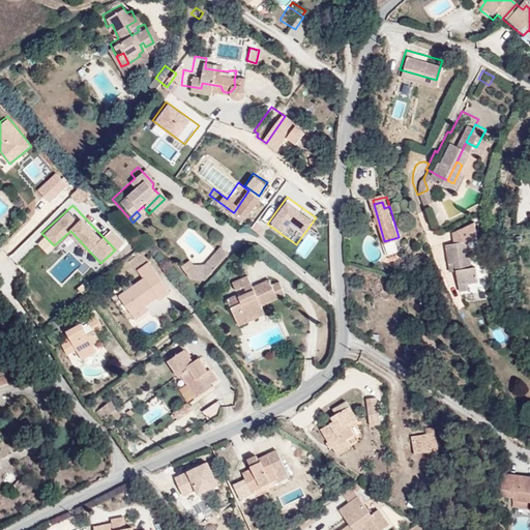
[(473,230),(470,211),(447,223),(449,233),(440,235),(443,252),(449,251),(452,275),(462,273),(473,272),(471,257),(467,257),(463,231),(473,230)]
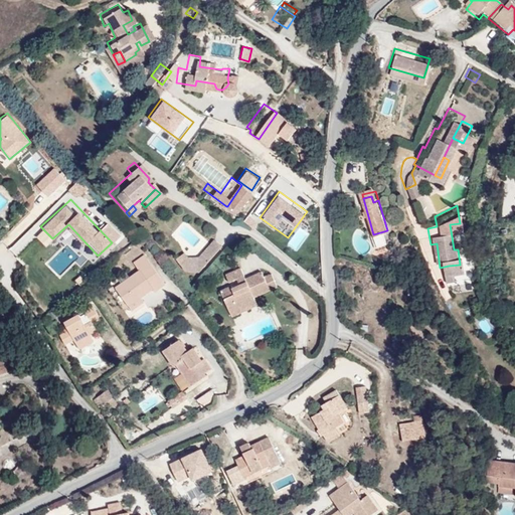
[(387,241),(387,230),(375,234),(379,244),(387,241)]
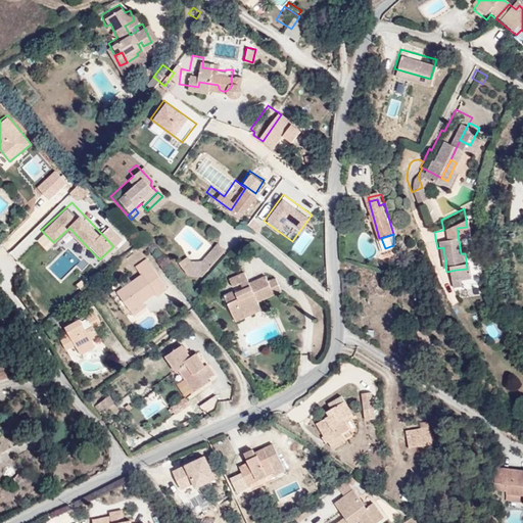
[(195,275),(220,248),(209,240),(195,256),(183,256),(180,253),(171,263),(181,273),(195,275)]
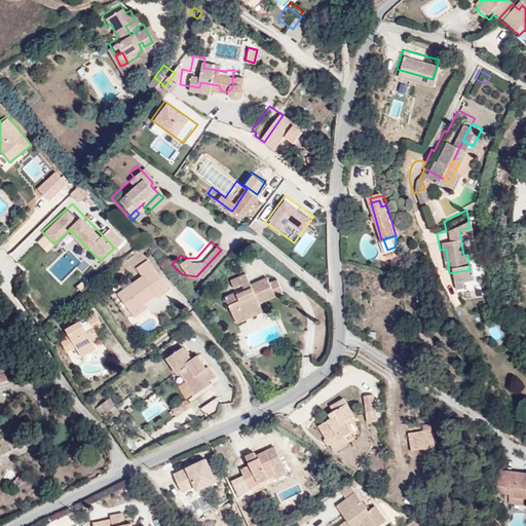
[(47,269),(60,282),(80,261),(68,249),(47,269)]
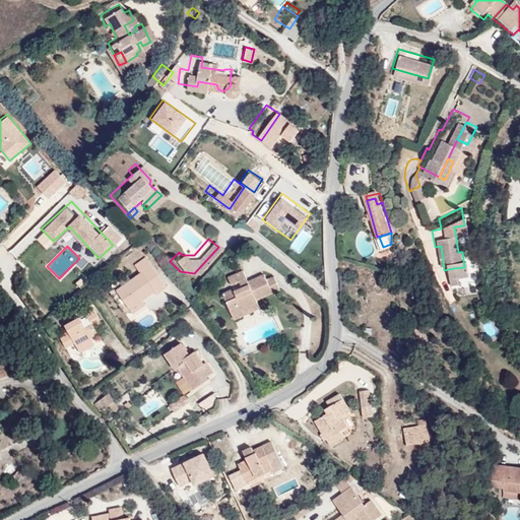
[(396,260),(391,249),(383,252),(388,263),(396,260)]
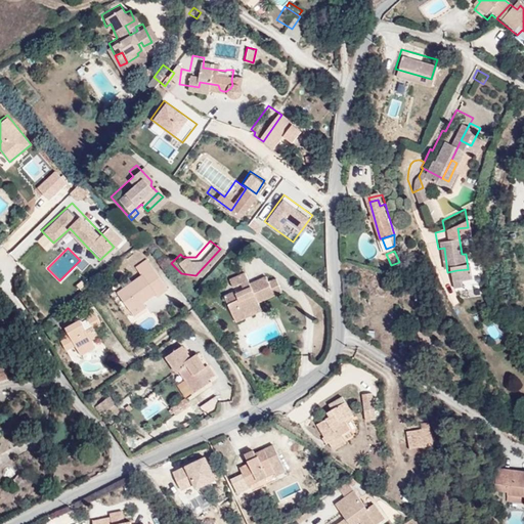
[(169,288),(145,257),(135,264),(141,273),(118,292),(130,308),(134,310),(141,305),(142,301),(153,295),(155,297),(169,288)]
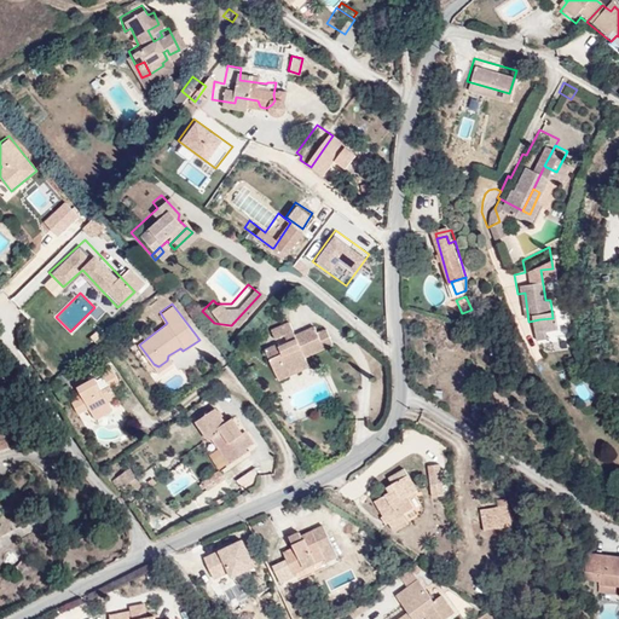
[(266,336),(288,327),(282,316),(262,327),(266,336)]
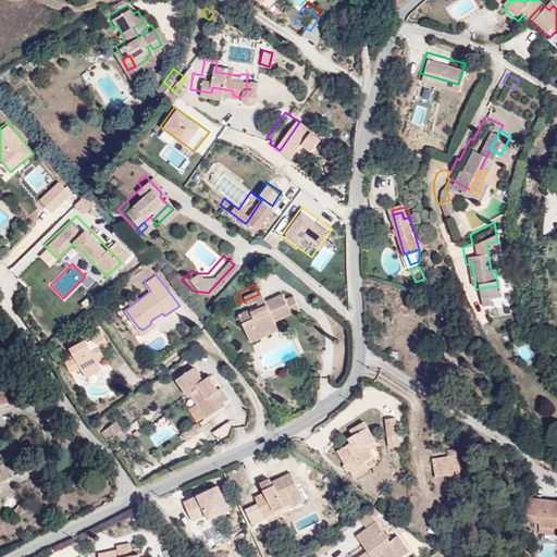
[(270,321),(294,307),(286,294),(277,299),(272,293),(233,317),(236,324),(242,322),(252,341),(255,339),(251,333),(271,322),(270,321)]
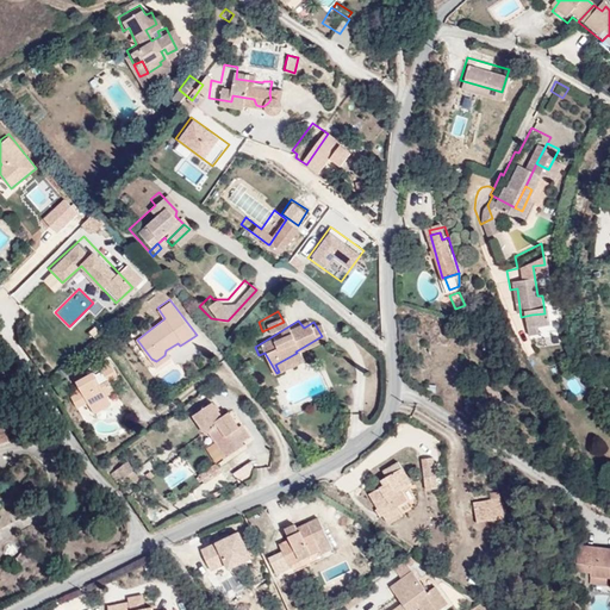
[(277,373),(265,353),(259,355),(271,377),(277,373)]
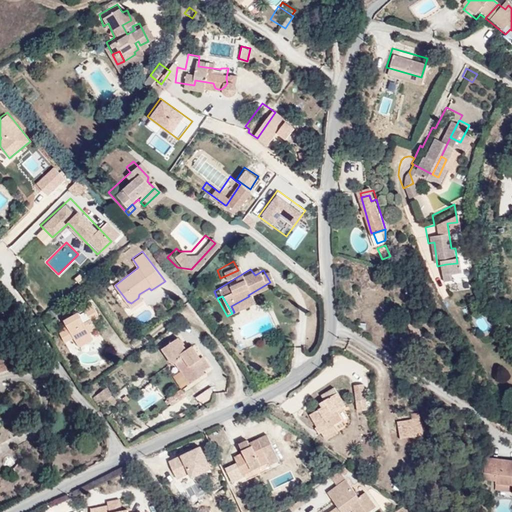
[(234,312),(253,302),(249,296),(231,306),(234,312)]
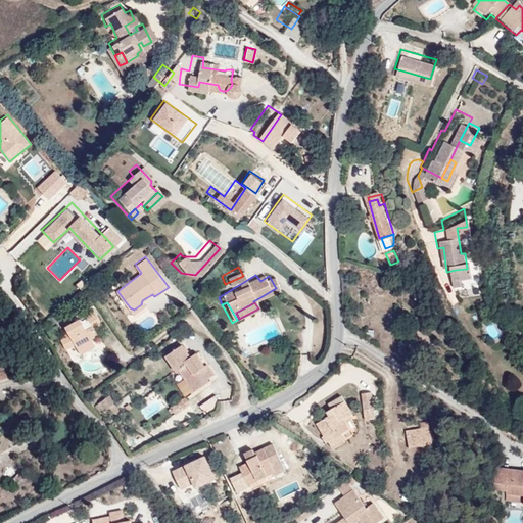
[(84,340),(92,335),(88,329),(96,323),(86,310),(78,316),(84,324),(78,328),(74,331),(65,322),(56,329),(61,336),(52,342),(60,353),(69,348),(72,351),(85,341),(84,340)]
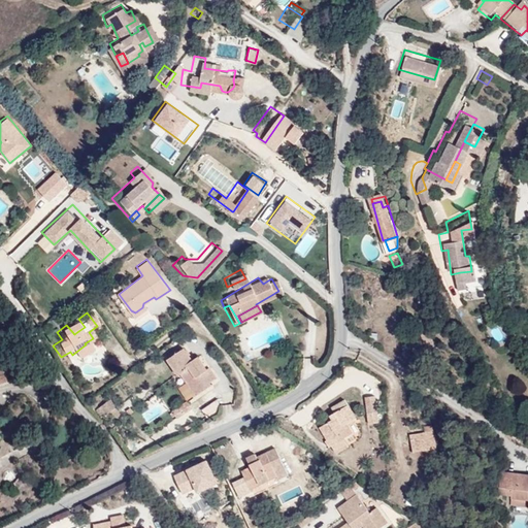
[(78,331),(71,322),(66,325),(74,334),(78,331)]
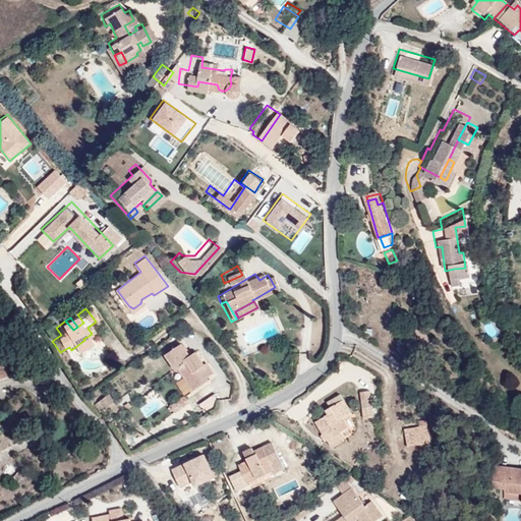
[(201,359),(200,357),(197,359),(188,346),(183,349),(176,339),(162,349),(158,353),(169,368),(171,366),(186,388),(204,377),(201,373),(209,369),(201,359)]
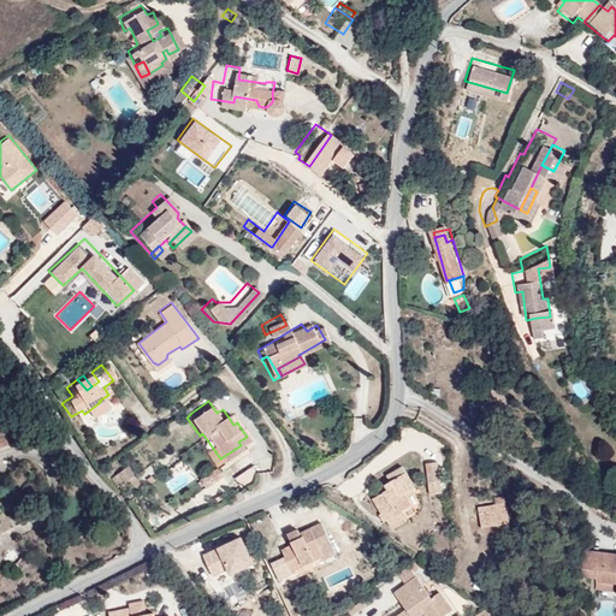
[(88,420),(105,409),(100,402),(84,414),(88,420)]
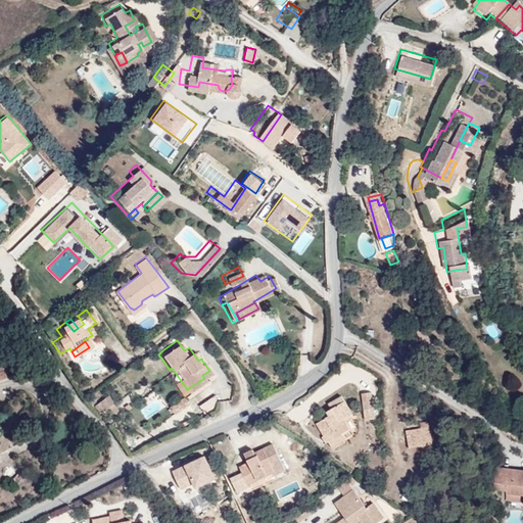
[(517,389),(520,378),(510,375),(506,385),(517,389)]
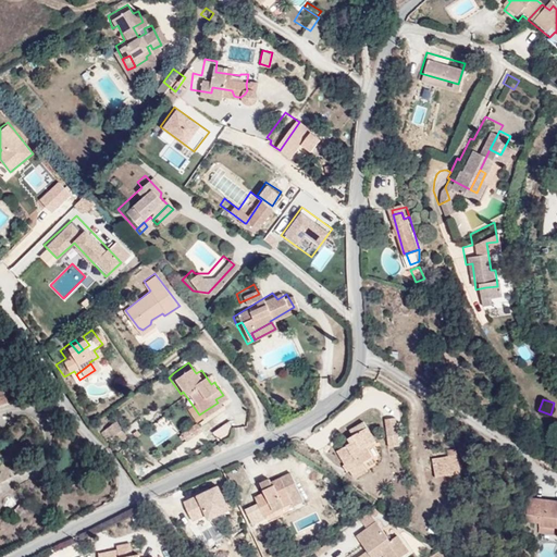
[(106,430),(102,432),(108,440),(123,429),(118,421),(106,430)]
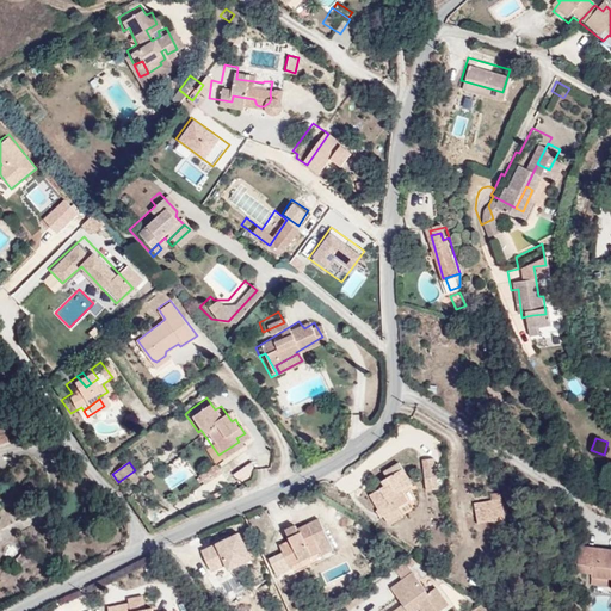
[(208,464),(191,475),(197,483),(214,473),(208,464)]
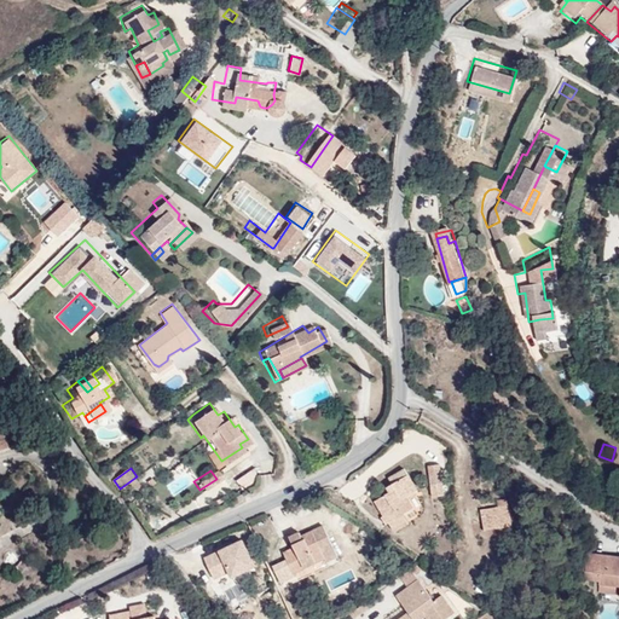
[(389,519),(393,524),(416,507),(408,495),(415,489),(403,473),(382,489),(386,493),(374,503),(387,521),(389,519)]
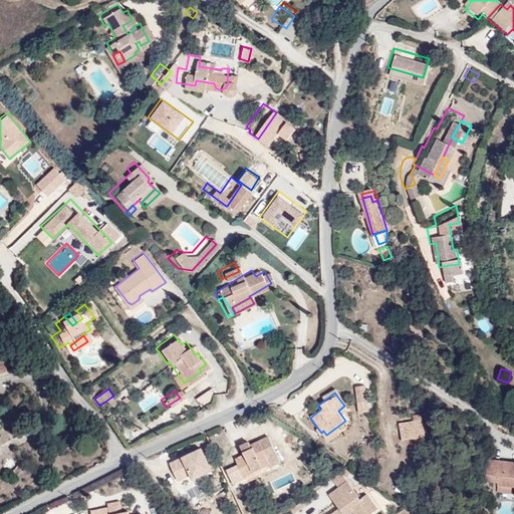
[(400,429),(402,441),(426,437),(423,418),(401,421),(403,429),(400,429)]
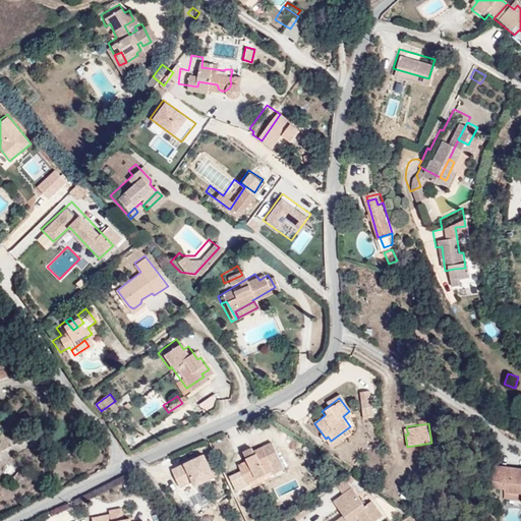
[(246,483),(270,472),(265,459),(276,454),(270,443),(251,451),(249,447),(239,451),(243,462),(236,465),(238,469),(233,471),(235,475),(227,478),(233,494),(247,487),(246,483)]
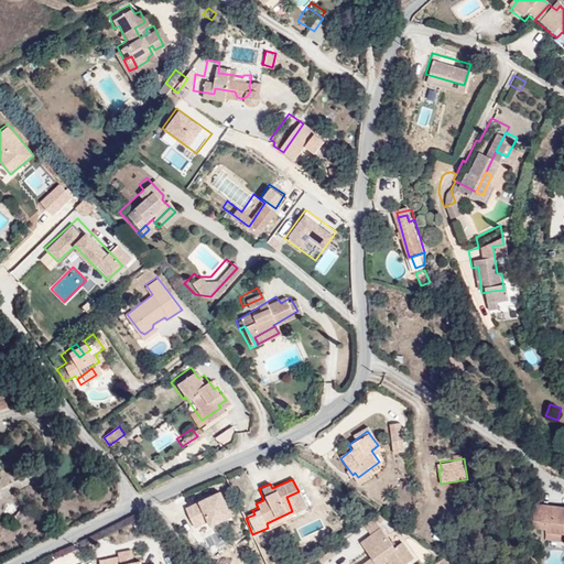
[(304,506),(299,491),(286,497),(292,511),(304,506)]
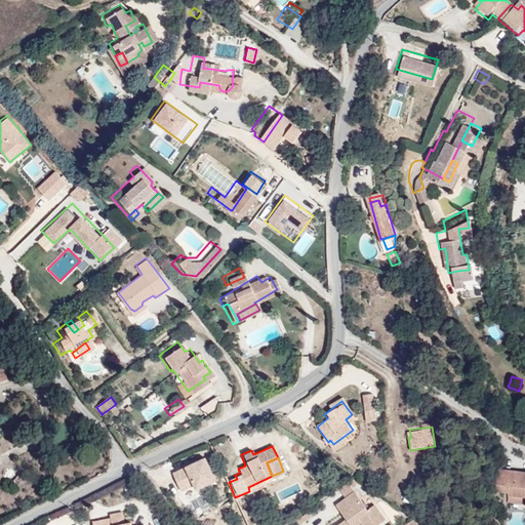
[(524,461),(497,458),(496,481),(507,482),(507,486),(524,487),(524,461)]
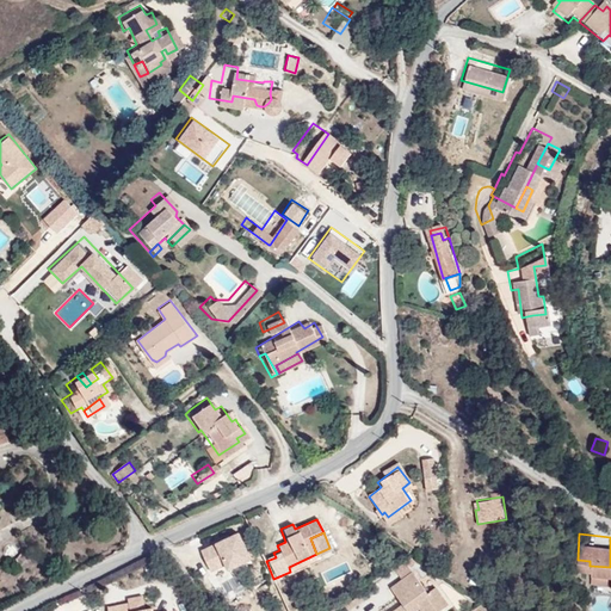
[(394,568),(401,578),(411,571),(403,561),(403,562),(394,568)]
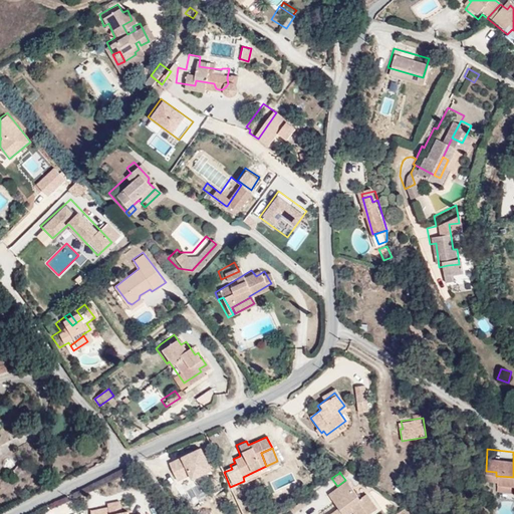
[(513,486),(513,477),(496,476),(495,484),(513,486)]
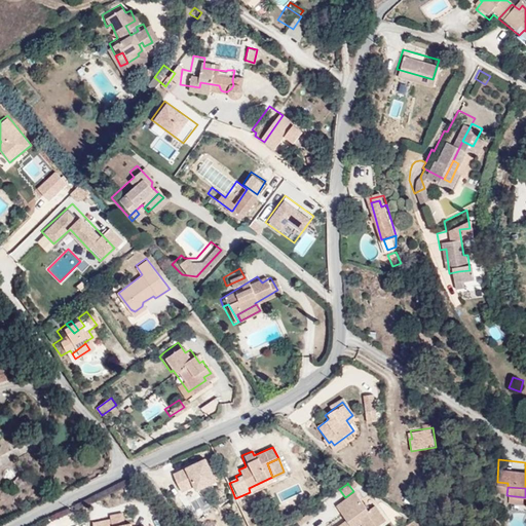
[(368,512),(353,491),(345,497),(334,505),(345,520),(336,525),(353,525),(358,523),(360,525),(361,525),(370,520),(373,525),(374,525),(384,519),(375,506),(368,512)]
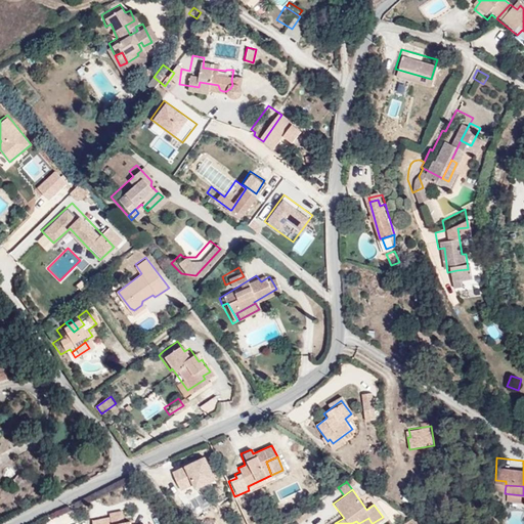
[(294,518),(297,522),(310,513),(307,509),(294,518)]
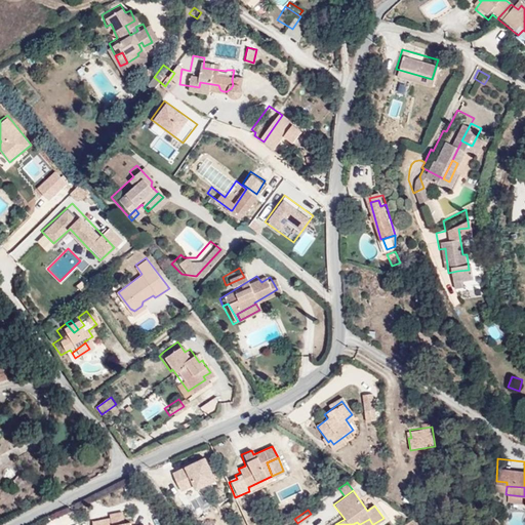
[(133,524),(133,521),(114,524),(113,516),(104,518),(105,524),(133,524)]
